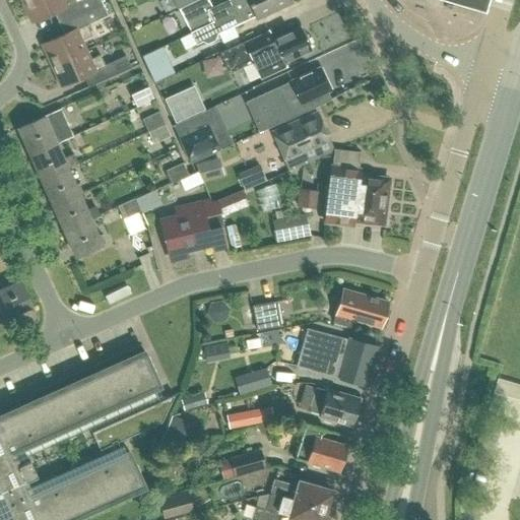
[(65,19),(103,2),(102,0),(77,0),(77,1),(76,0),(24,0),(22,1),(33,22),(61,9),(65,19)]
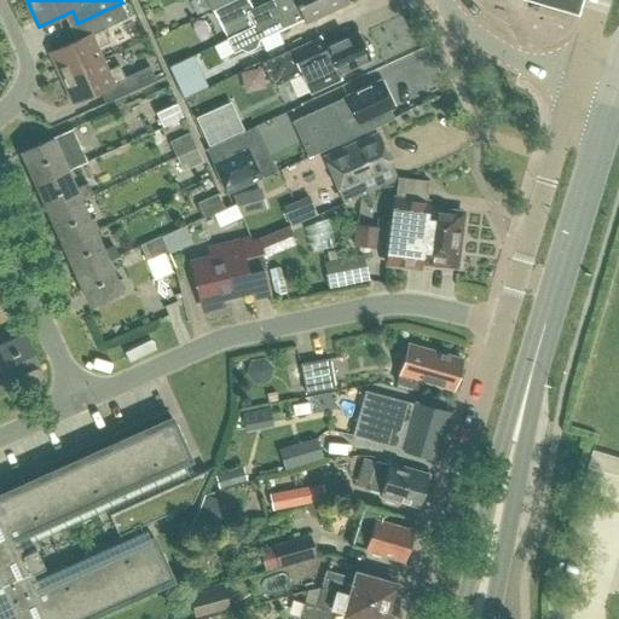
[(194,0),(201,15),(213,9),(212,7),(229,0),(194,0)]
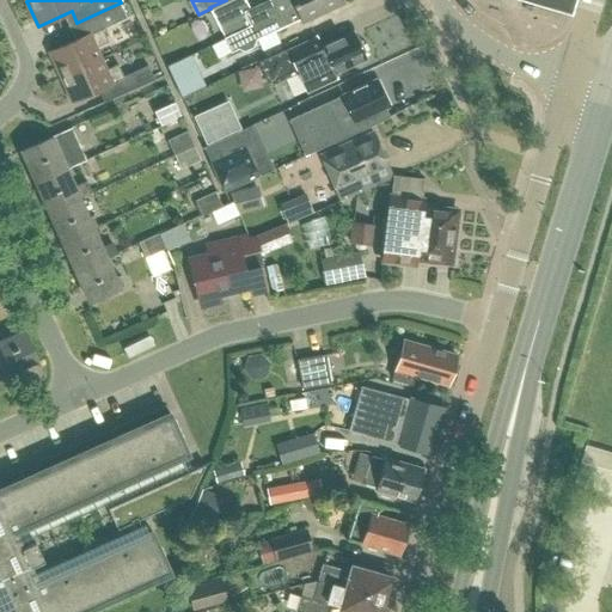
[(222,37),(267,17),(294,4),(293,2),(298,0),(267,0),(249,8),(244,0),(226,0),(209,7),(210,8),(222,36),(221,37),(222,37)]
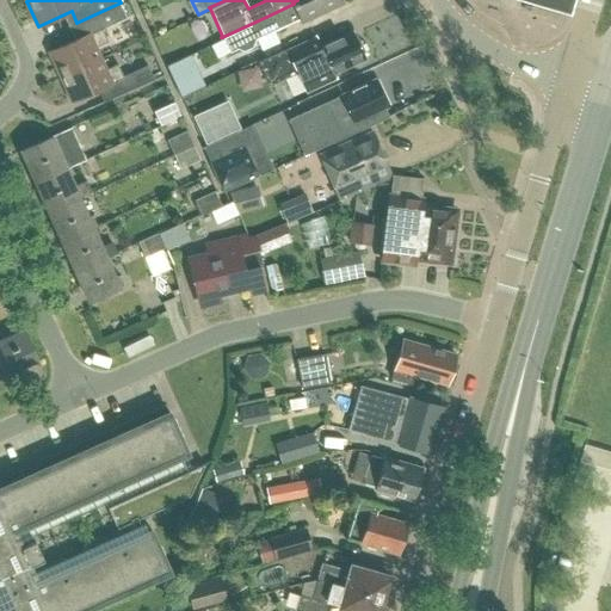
[(266,17),(222,37),(228,51),(235,48),(242,50),(251,47),(254,39),(300,18),(301,22),(341,2),(339,0),(297,0),(292,2),(294,4),(266,17)]
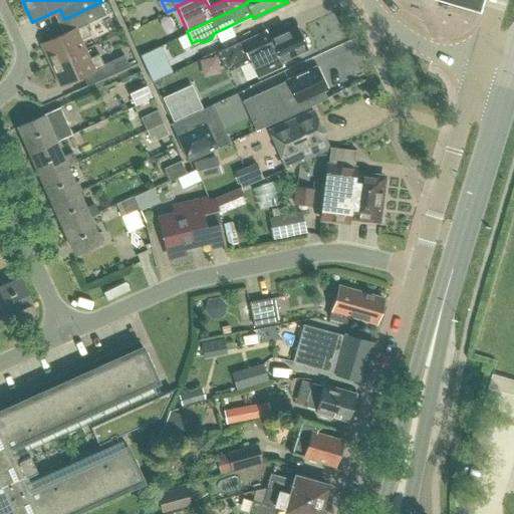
[(437,0),(479,12),(482,0),(437,0)]
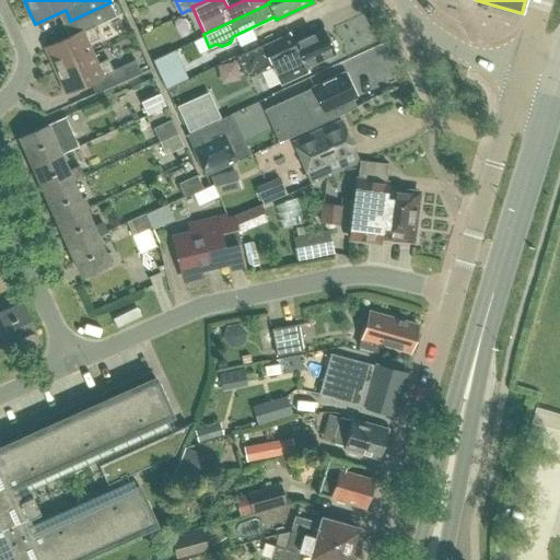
[(56,70),(94,53),(90,43),(100,38),(95,27),(117,16),(111,2),(70,21),(76,33),(45,47),(56,70)]
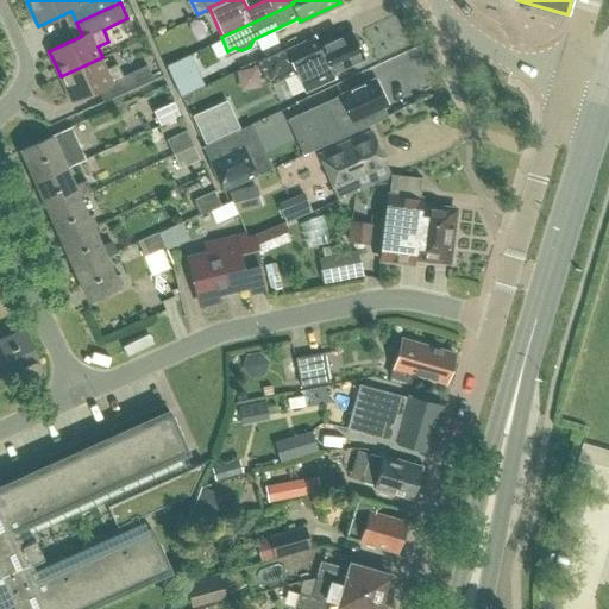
[(350,32),(318,46),(313,36),(256,62),(267,86),(295,71),(305,92),(333,79),(331,73),(362,58),(360,55),(362,51),(358,45),(356,44),(350,32)]
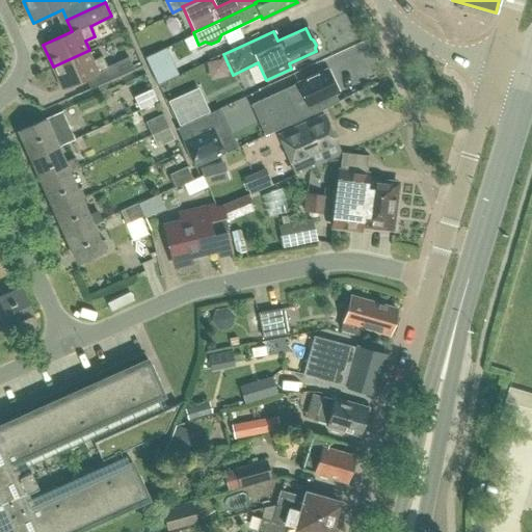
[(157,85),(178,76),(165,48),(144,57),(157,85)]
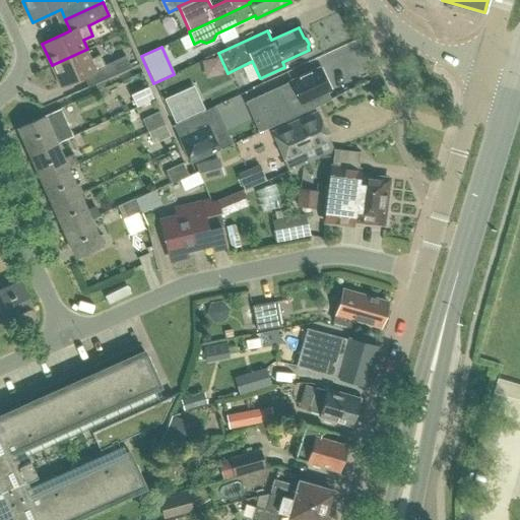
[(87,49),(52,65),(61,86),(89,73),(94,83),(132,67),(126,55),(106,64),(101,54),(91,58),(87,49)]
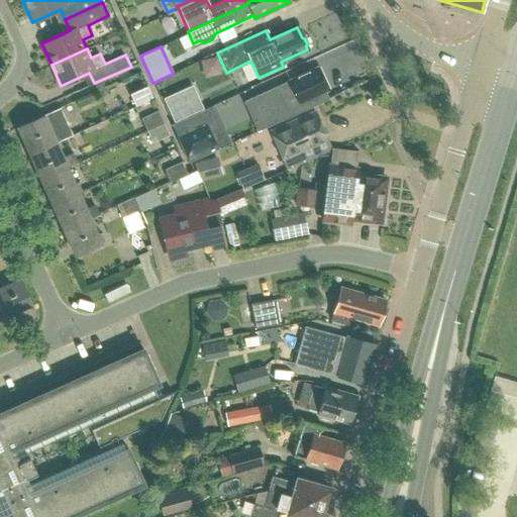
[(289,82),(274,89),(259,96),(243,103),(249,115),(256,132),(281,121),(303,110),(299,103),(302,102),(305,109),(328,99),(324,91),(326,90),(325,88),(325,85),(323,79),(320,78),(315,68),(289,81),(289,82)]
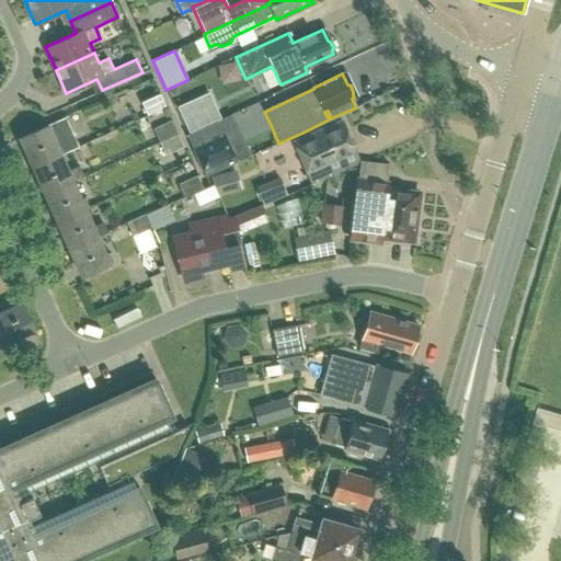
[(147,115),(165,107),(160,94),(141,103),(147,115)]
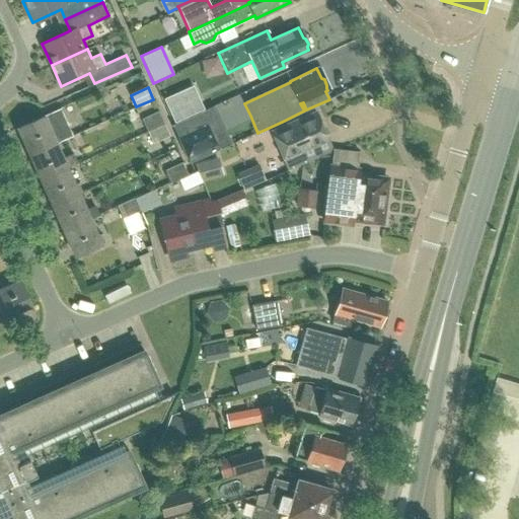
[(189,89),(167,96),(172,110),(194,103),(189,89)]
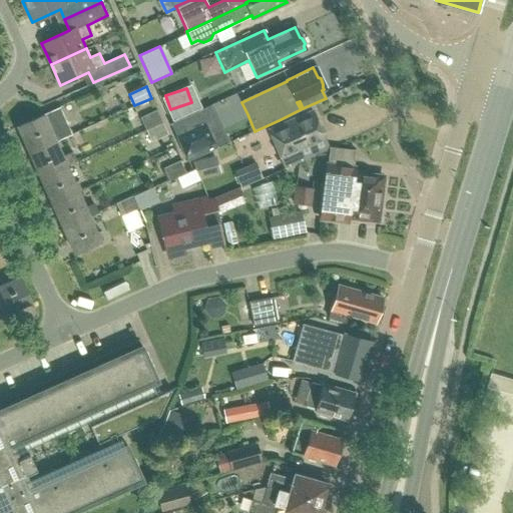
[(29,152),(70,133),(59,108),(18,126),(29,152)]
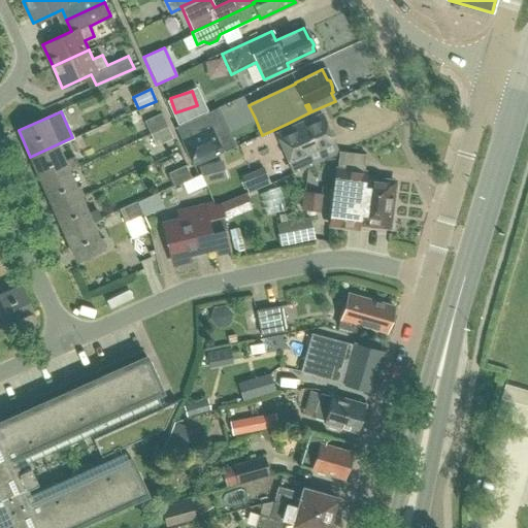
[(192,166),(222,152),(204,113),(174,127),(192,166)]
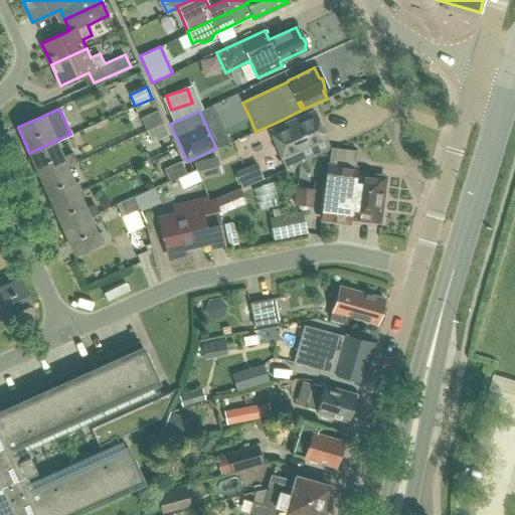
[(283,162),(304,153),(302,147),(325,137),(313,111),(269,130),(283,162)]
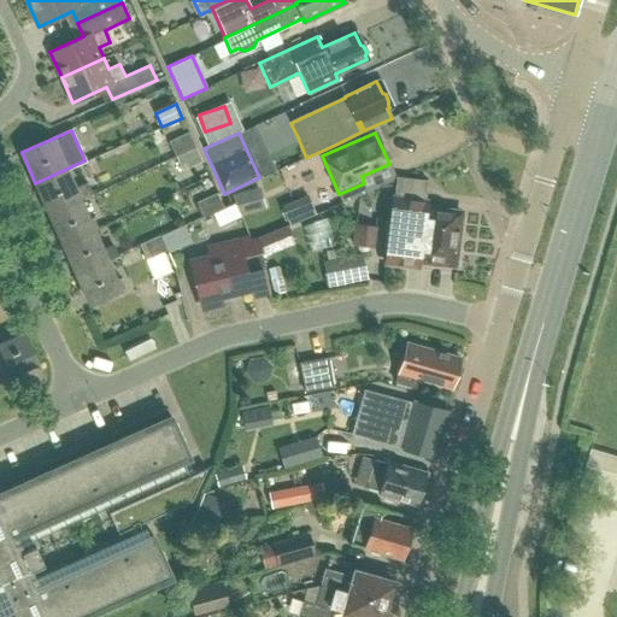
[(175,157),(195,147),(189,134),(169,144),(175,157)]
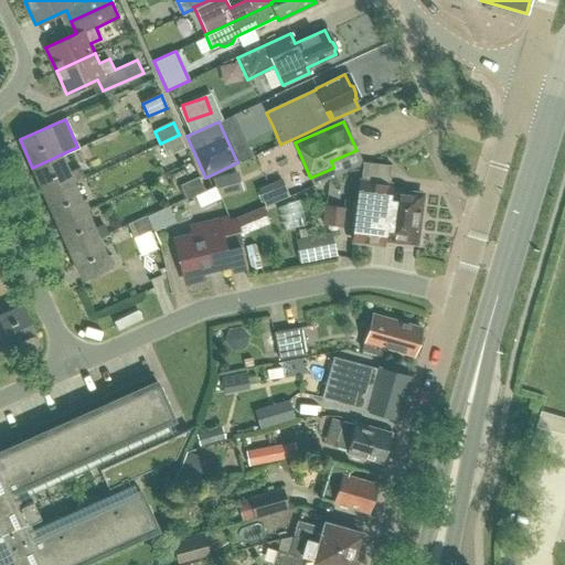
[(179,135),(160,144),(167,157),(185,148),(179,135)]
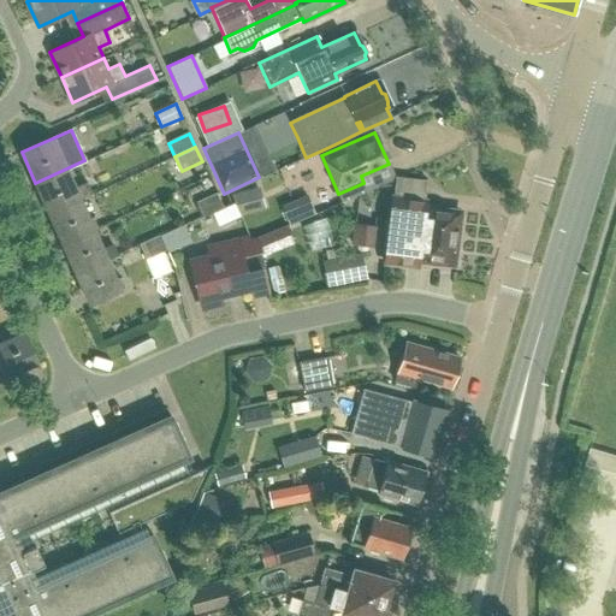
[(48,213),(80,200),(93,194),(88,183),(75,188),(66,169),(35,183),(48,213)]
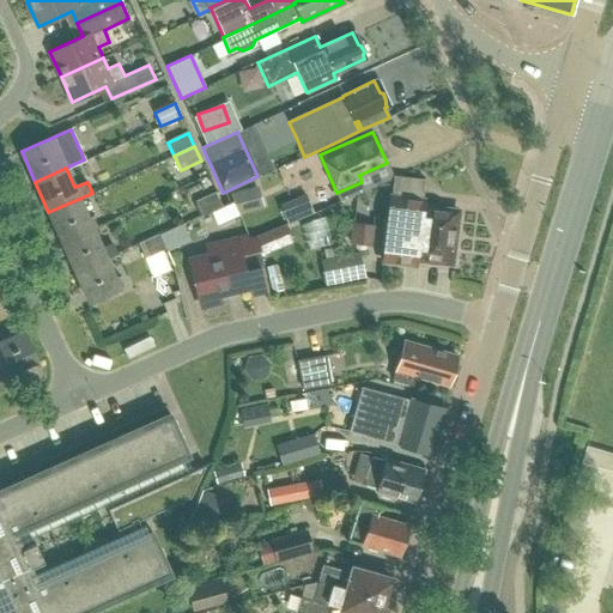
[(383,184),(414,188),(416,171),(386,168),(383,184)]
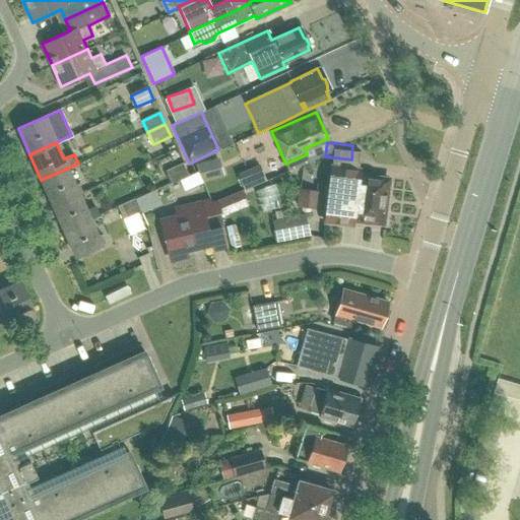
[(201,182),(223,176),(219,157),(197,164),(201,182)]
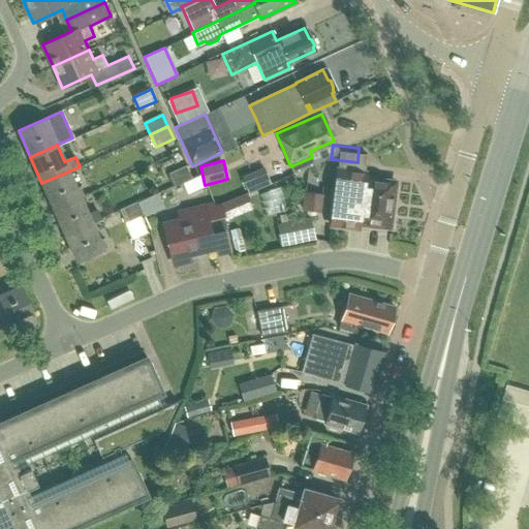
[(173,186),(191,178),(185,165),(166,174),(173,186)]
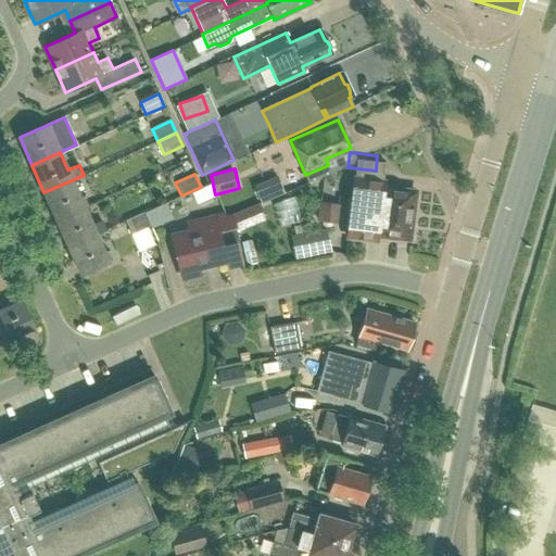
[(351,207),(412,215),(413,205),(416,203),(416,198),(414,194),(415,191),(382,187),(383,182),(354,179),(351,207)]
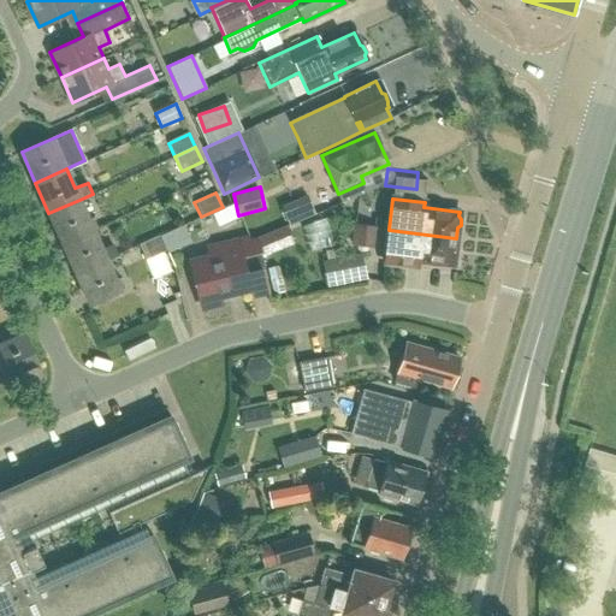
[(61,243),(93,230),(80,200),(48,213),(61,243)]
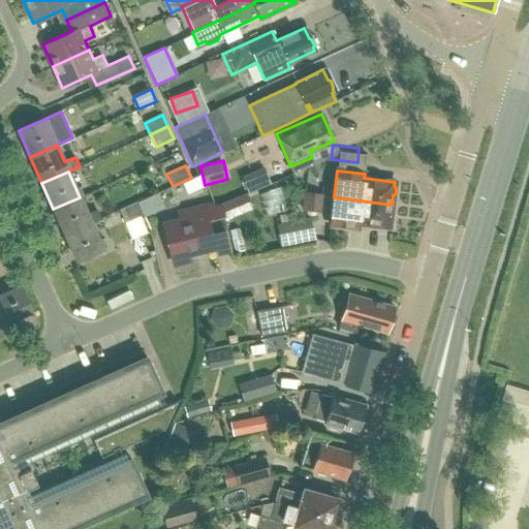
[(271,205),(269,182),(253,184),(256,207),(271,205)]
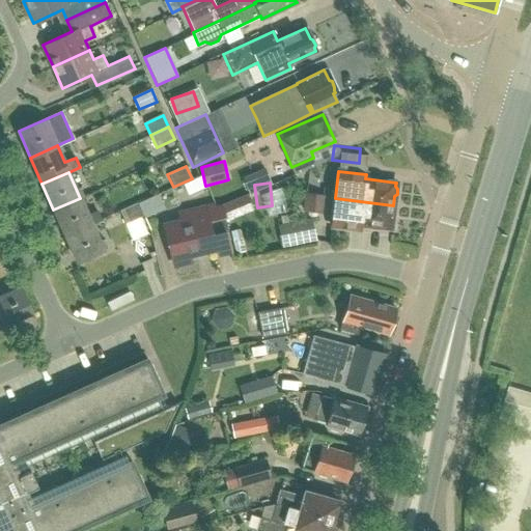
[(138,203),(143,216),(163,206),(157,194),(138,203)]
